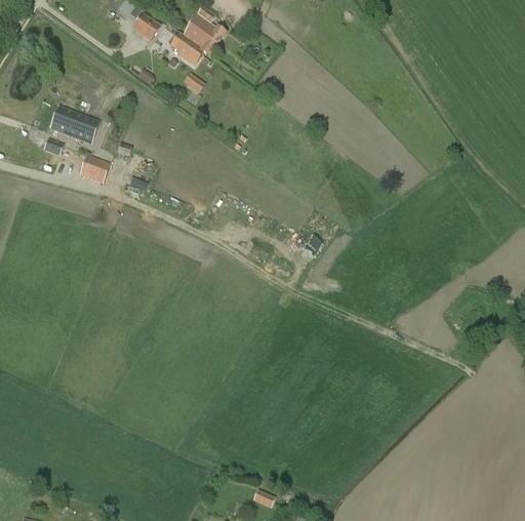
[(113,0),(109,6),(126,18),(133,6),(136,2),(133,0),(113,0)]
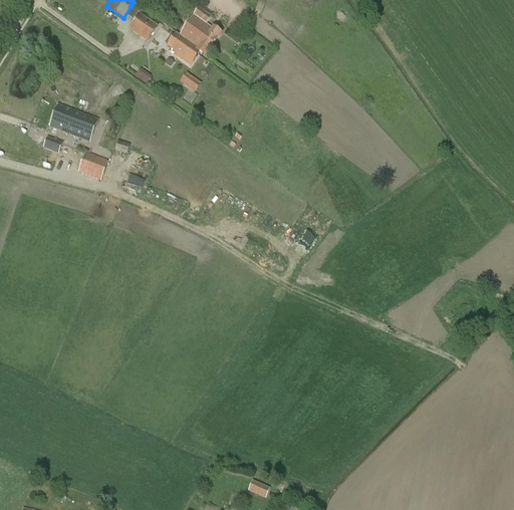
[(199,5),(180,33),(201,48),(200,50),(204,54),(221,30),(213,25),(213,26),(206,21),(211,14),(199,5)]
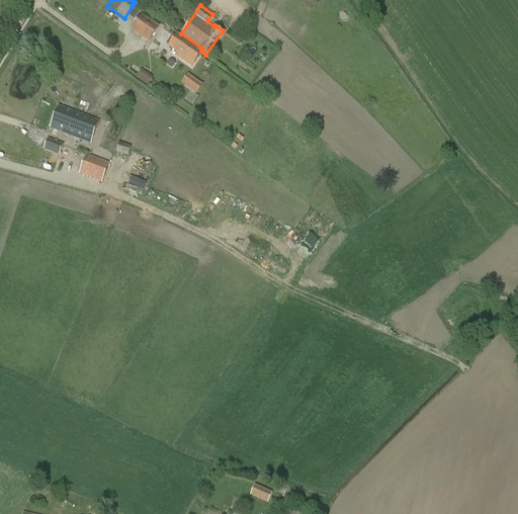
[(132,27),(148,38),(158,24),(142,13),(132,27)]
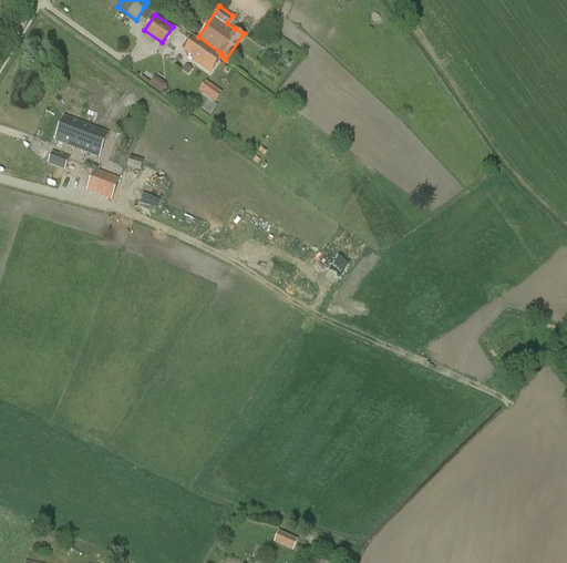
[(222,53),(198,37),(197,38),(193,34),(184,47),(197,57),(196,59),(210,69),(220,55),(222,53)]
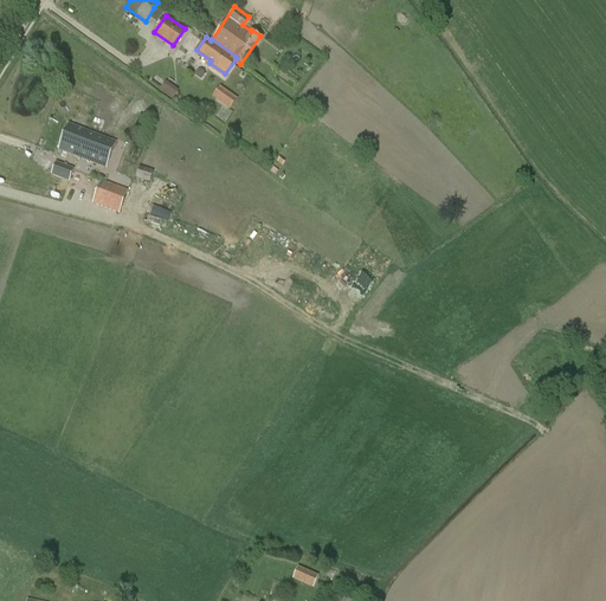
[(175,95),(180,90),(168,79),(163,84),(175,95)]
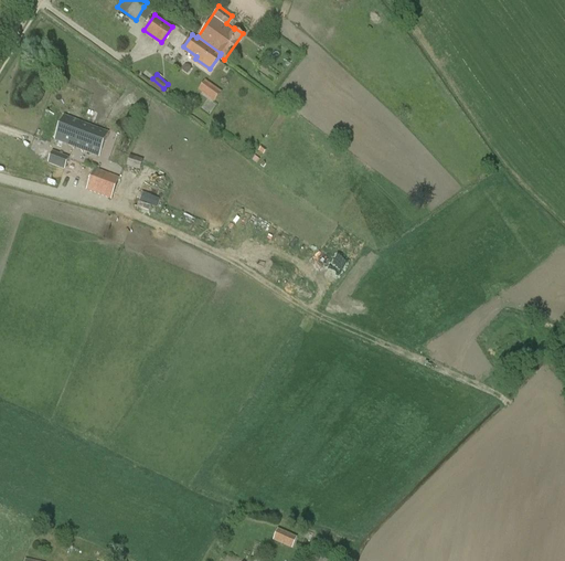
[(204,78),(199,86),(215,97),(221,91),(204,78)]
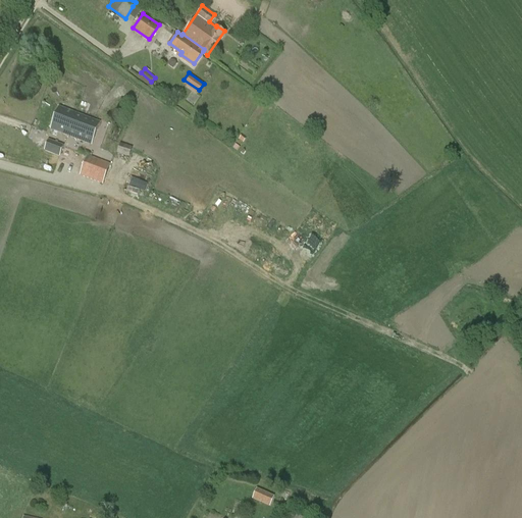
[(58,103),(50,126),(67,134),(91,142),(100,118),(75,109),(58,103)]
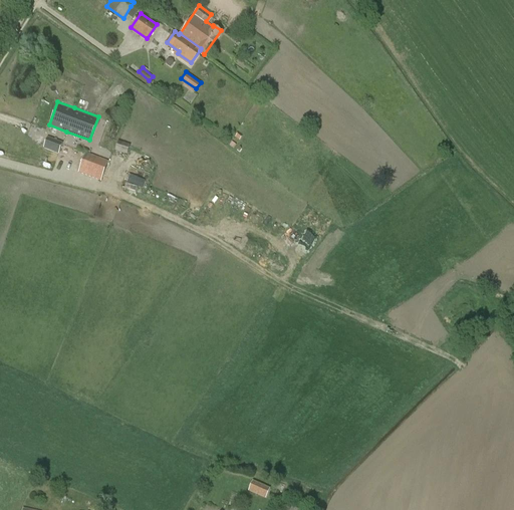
[(47,135),(43,145),(43,146),(58,152),(63,141),(47,135)]
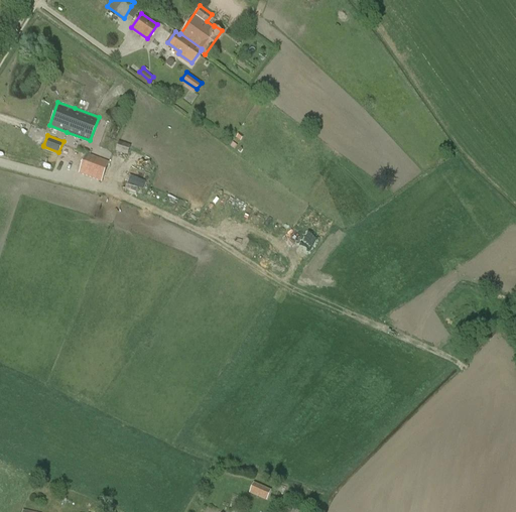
[(115,148),(127,152),(131,142),(119,138),(115,148)]
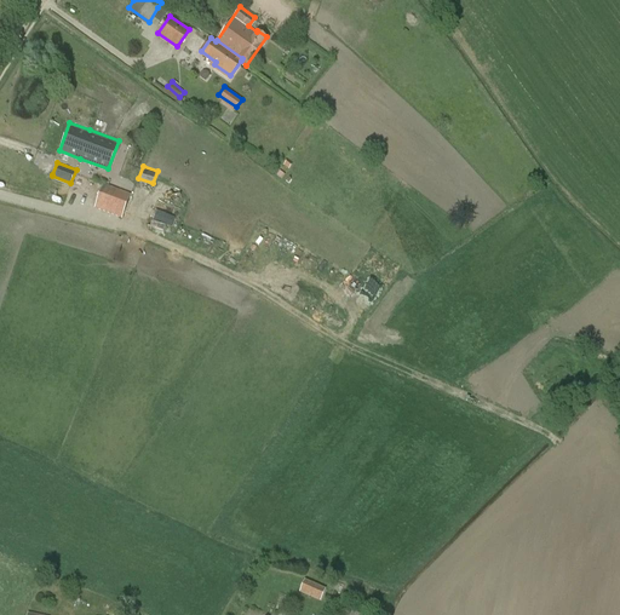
[(104,182),(95,205),(121,216),(130,191),(104,182)]
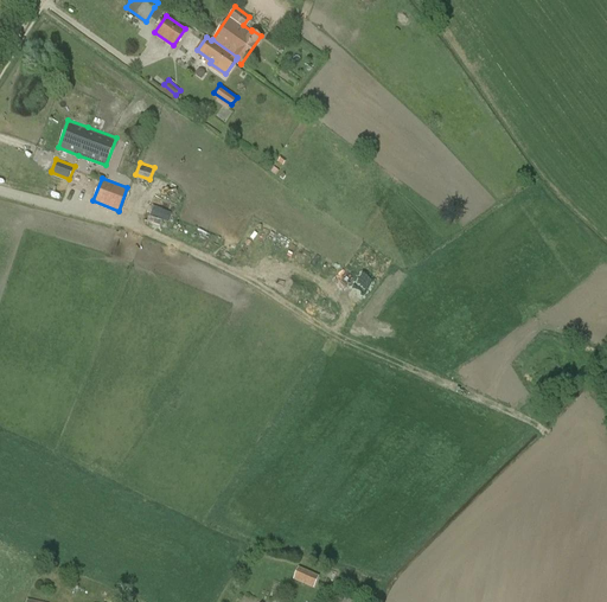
[(168,219),(172,210),(153,203),(149,212),(168,219)]
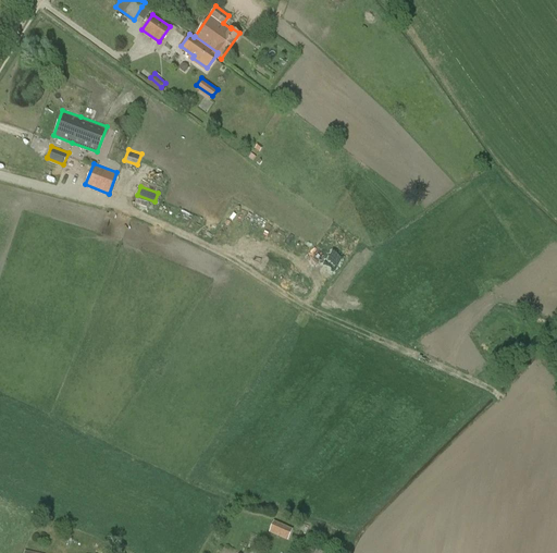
[(319,262),(329,250),(318,242),(314,246),(301,236),(293,247),(297,252),(301,247),(319,262)]
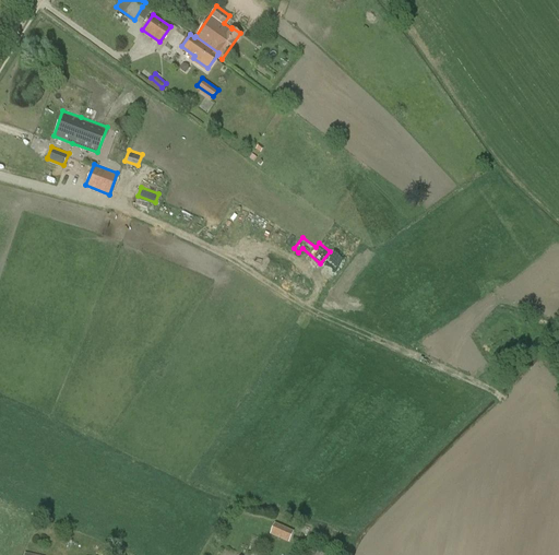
[(322,263),(326,269),(333,263),(337,268),(347,260),(339,250),(322,263)]
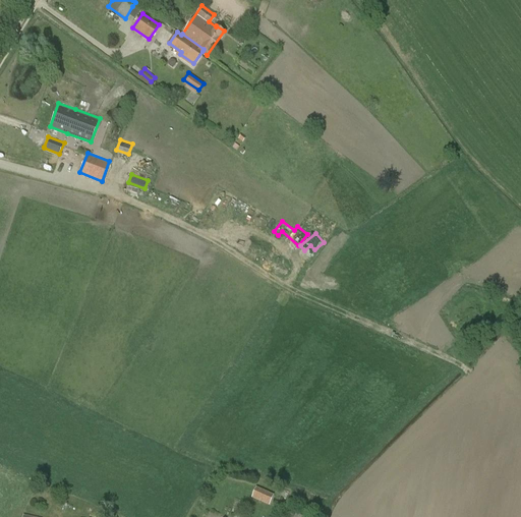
[(252,494),(269,502),(274,492),(256,483),(252,494)]
